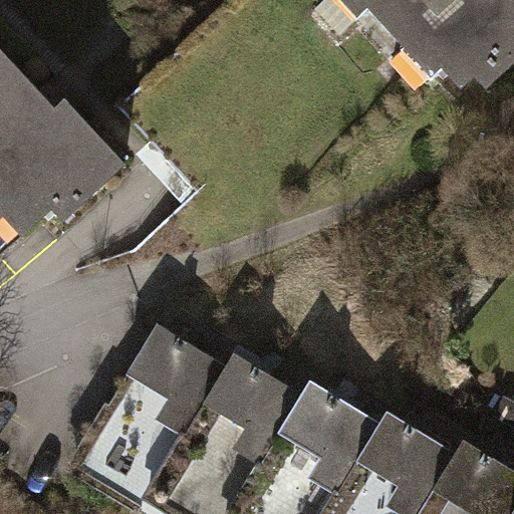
[(513,0),(382,0),(463,89),(497,58),(507,69),(513,63),(513,0)]
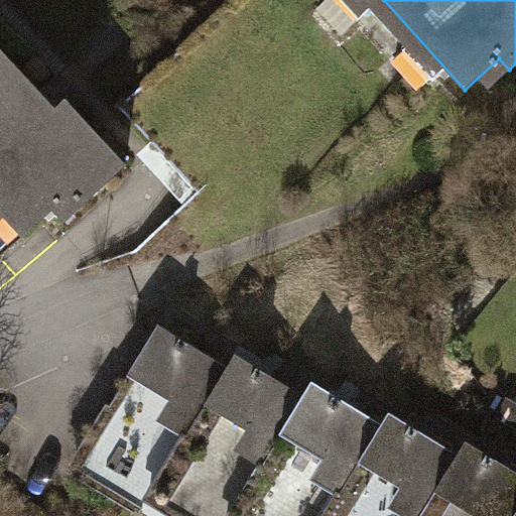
[(0,87),(20,71),(0,46),(0,87)]
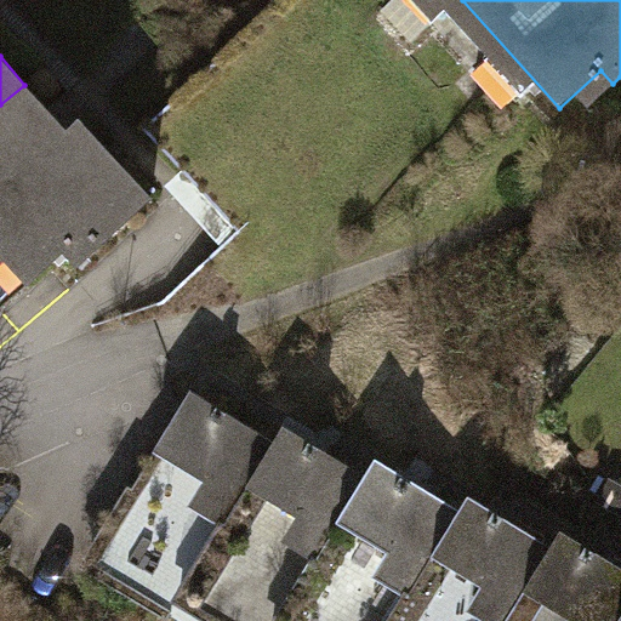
[(70,140),(24,85),(0,104),(0,288),(13,303),(56,268),(68,281),(155,208),(86,126),(70,140)]
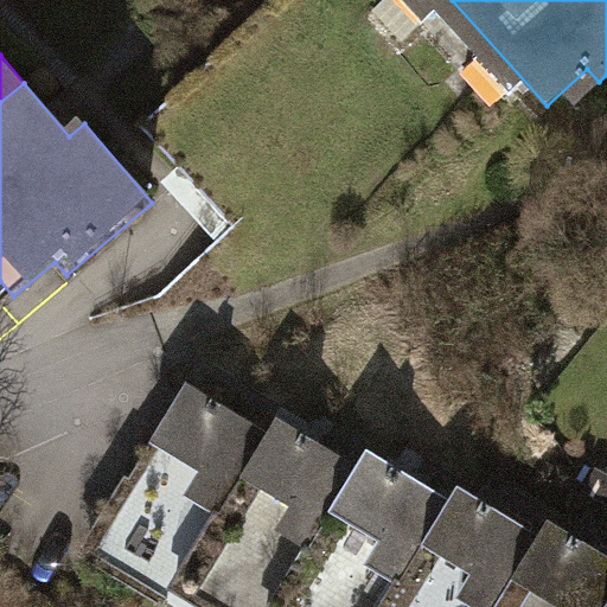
[(261,606),(343,486),(189,382),(147,442),(199,478),(181,503),(213,524),(165,596),(180,606),(261,606)]
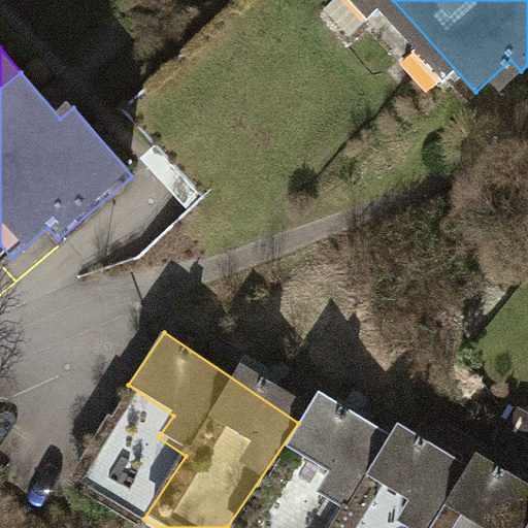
[(327,527),(380,451),(311,404),(298,423),(227,527),(327,527)]
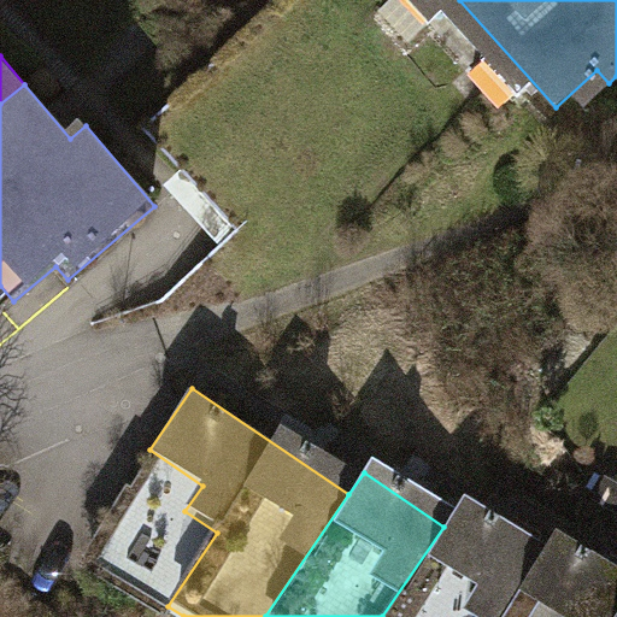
[(506,616),(545,560),(460,503),(444,527),(382,616),(506,616)]
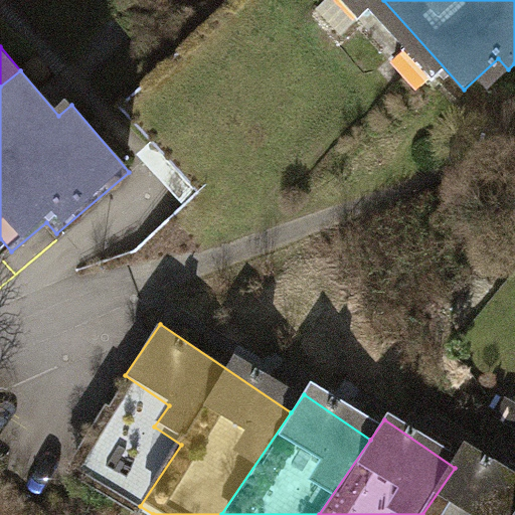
[(510,514),(514,510),(514,489),(464,455),(455,468),(422,514),(510,514)]
